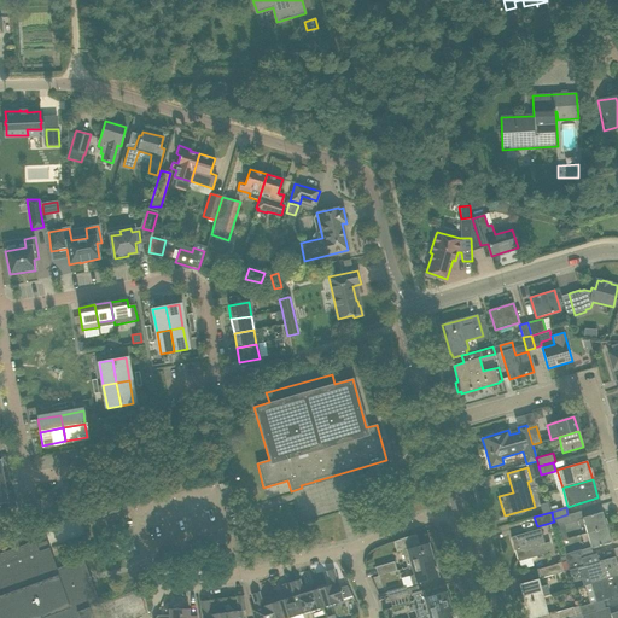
[(584,525),(587,534),(606,528),(601,512),(582,518),(577,519),(578,526),(584,525)]
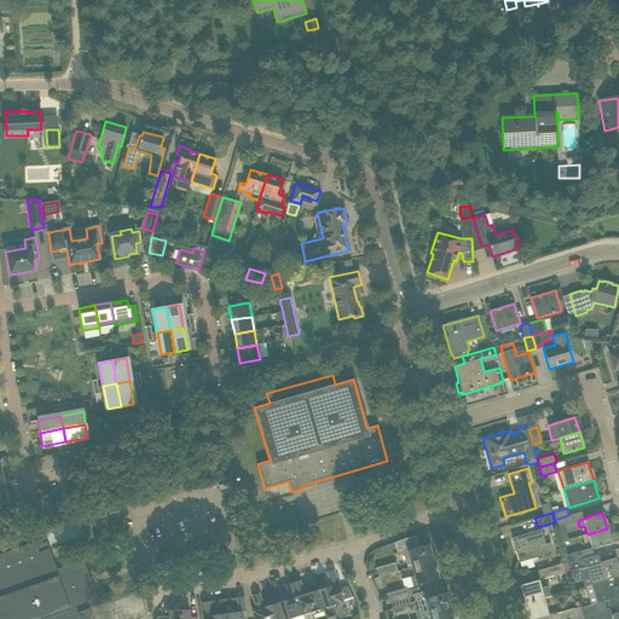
[(571,524),(568,515),(554,520),(555,522),(556,527),(571,524)]
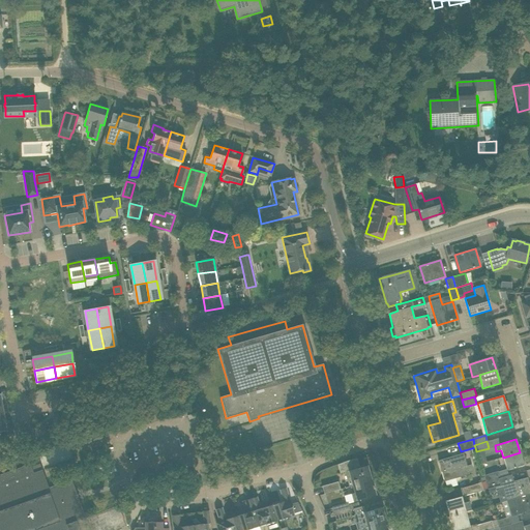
[(520,452),(503,458),(506,470),(524,465),(520,452)]
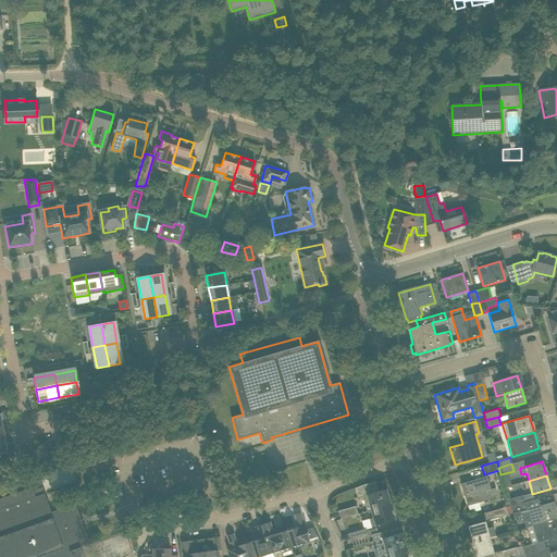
[(471,481),(460,484),(467,506),(479,503),(497,497),(495,487),(491,490),(486,477),(471,481)]
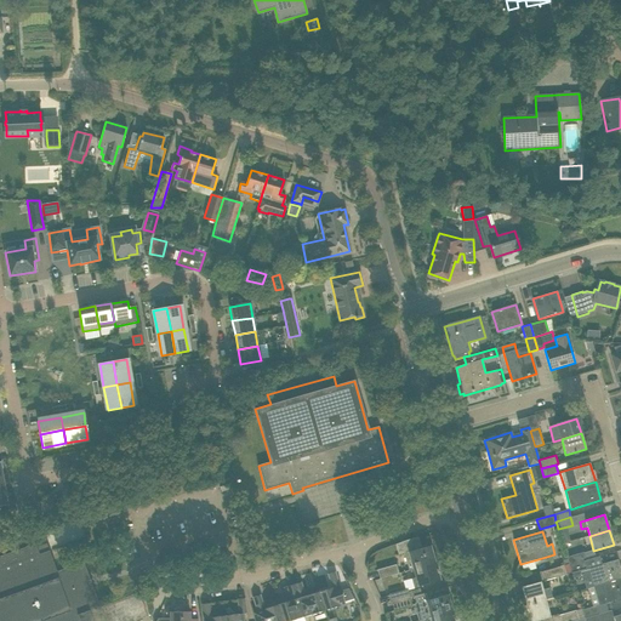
[(404,541),(396,545),(398,554),(404,553),(409,570),(412,569),(436,563),(431,547),(419,550),(415,539),(419,537),(417,536),(404,541)]
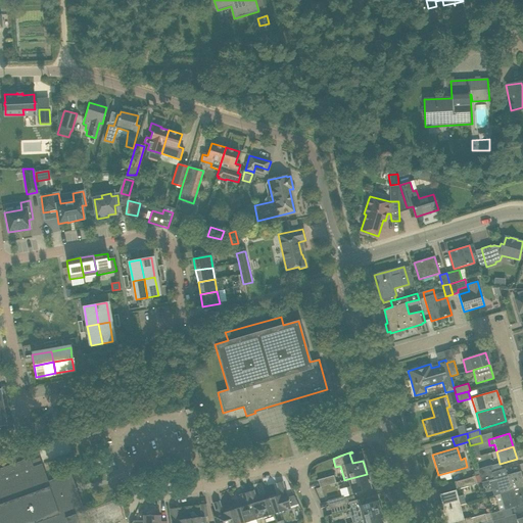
[(0,522),(78,522),(76,515),(85,512),(70,473),(48,481),(42,464),(33,467),(30,458),(0,468),(0,522)]
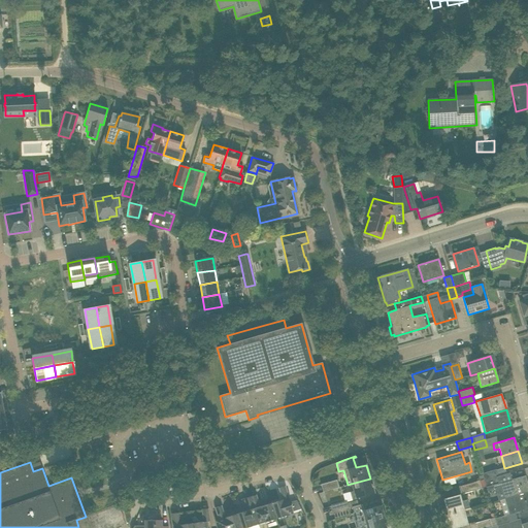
[(483,480),(484,481),(496,476),(497,476),(495,469),(482,473),(482,475),(483,477),(483,480)]
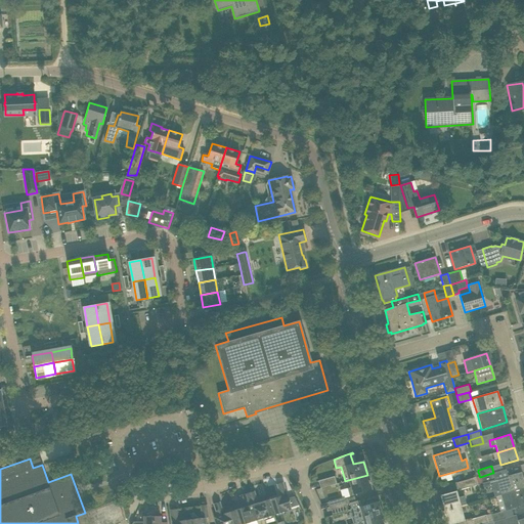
[(496,479),(500,495),(523,488),(523,481),(521,472),(496,479)]
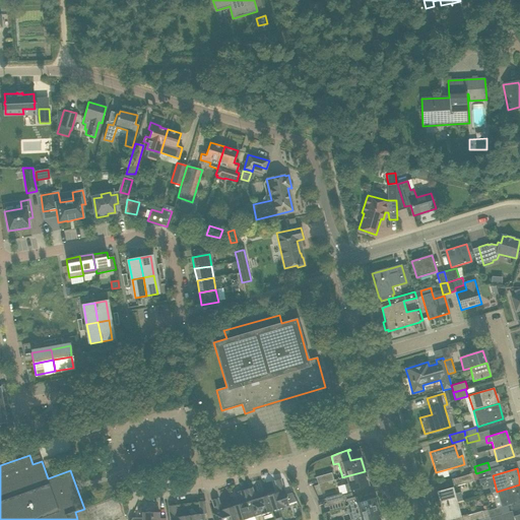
[(491,476),(489,469),(476,473),(477,479),(491,476)]
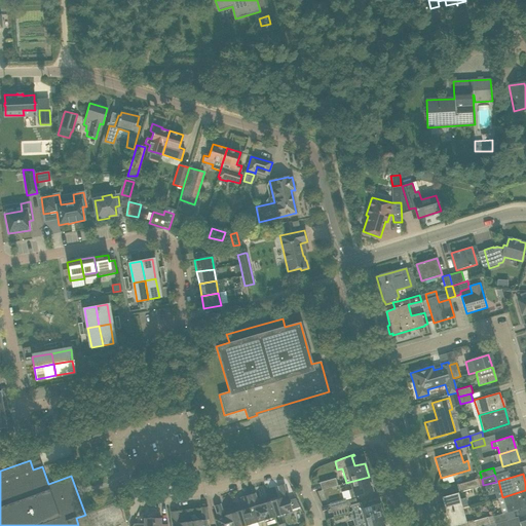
[(351,489),(348,490),(350,498),(354,497),(354,496),(373,491),(369,477),(349,482),(351,489)]
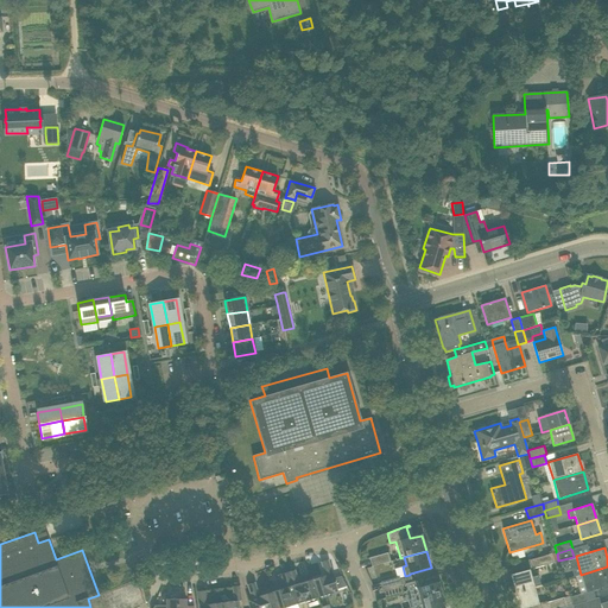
[(369,558),(372,567),(390,562),(387,552),(369,558)]
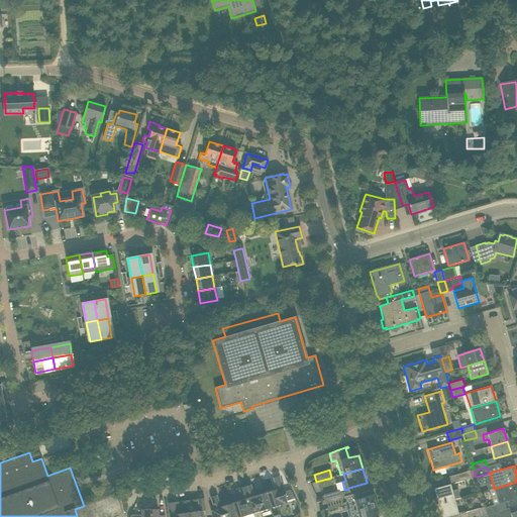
[(474,471),(473,470),(450,476),(452,483),(475,477),(474,471)]
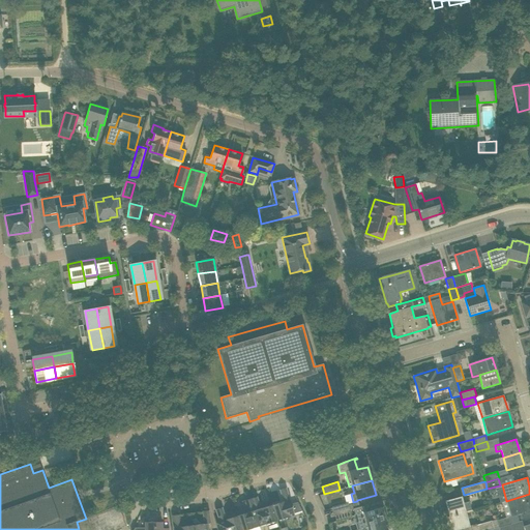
[(283,502),(271,505),(276,521),(285,519),(294,516),(290,500),(286,488),(278,490),(283,502)]
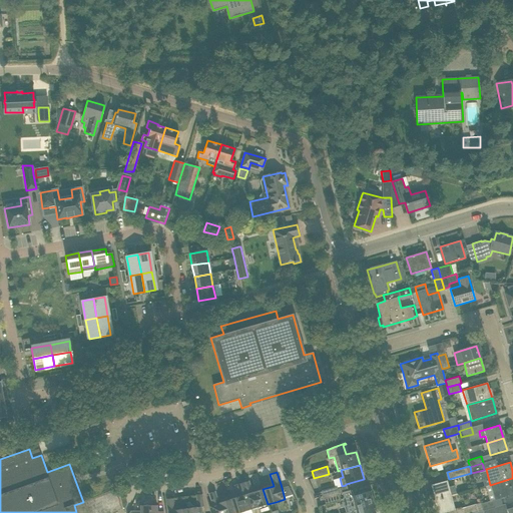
[(512,478),(490,485),(495,500),(512,494),(512,478)]
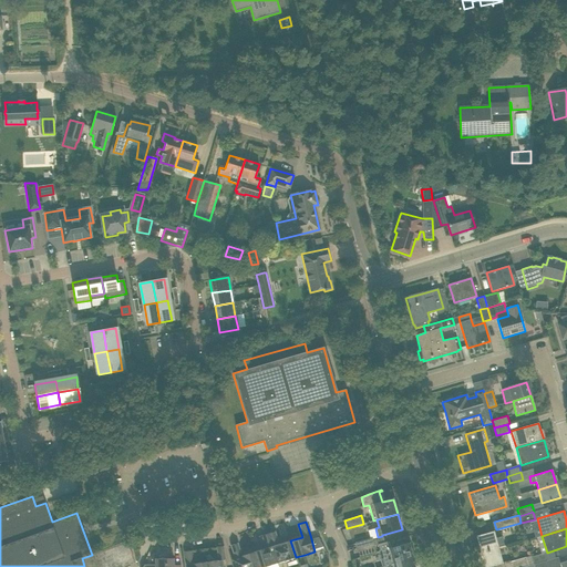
[(275,532),(268,534),(272,549),(277,564),(296,557),(290,540),(279,544),(275,532)]
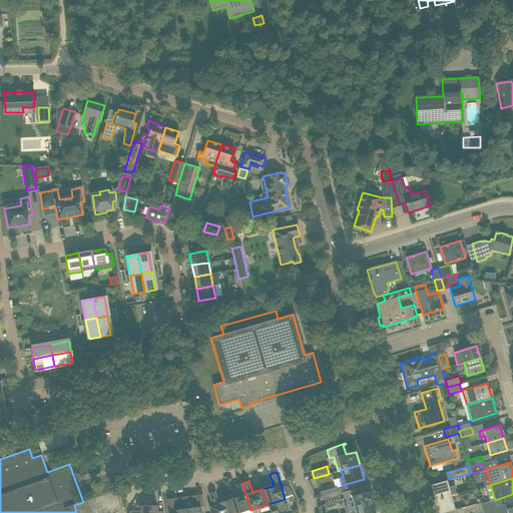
[(430,485),(434,500),(451,495),(450,495),(456,493),(454,485),(448,487),(447,481),(430,485)]
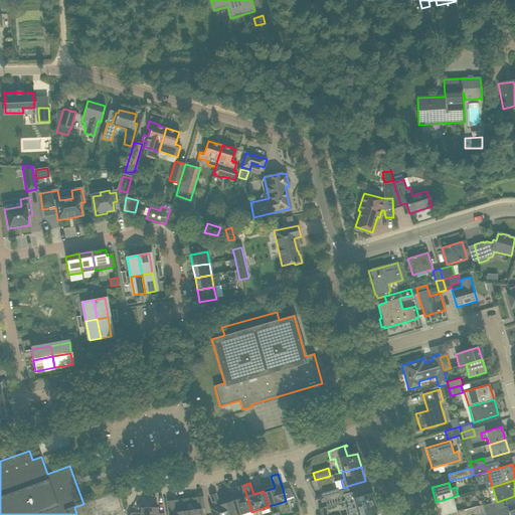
[(238,499),(229,502),(233,514),(251,514),(251,512),(247,499),(243,485),(237,487),(234,487),(238,499)]
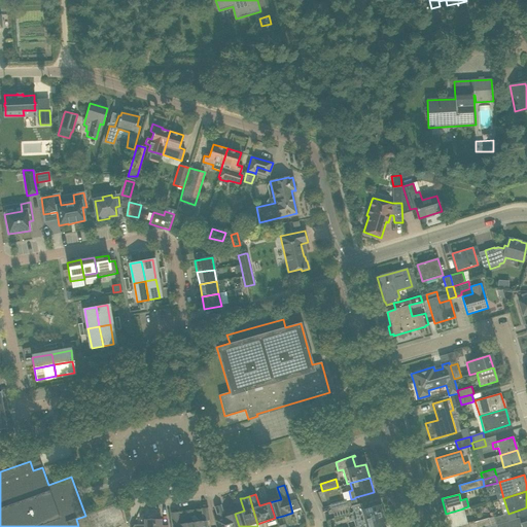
[(329,504),(331,511),(348,506),(346,499),(329,504)]
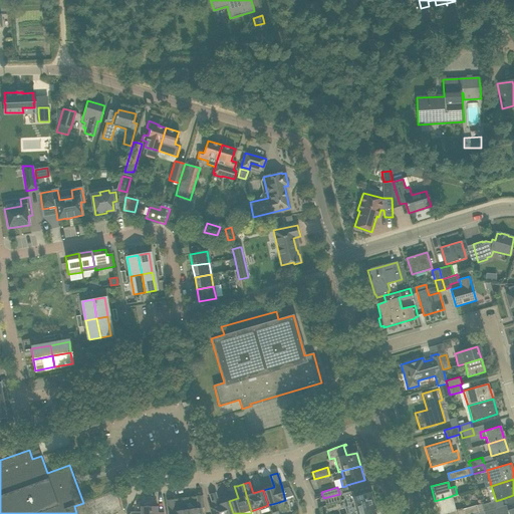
[(345,513),(346,513),(355,511),(374,506),(370,493),(353,498),(352,497),(353,497),(351,491),(342,494),(343,499),(342,500),(345,513)]
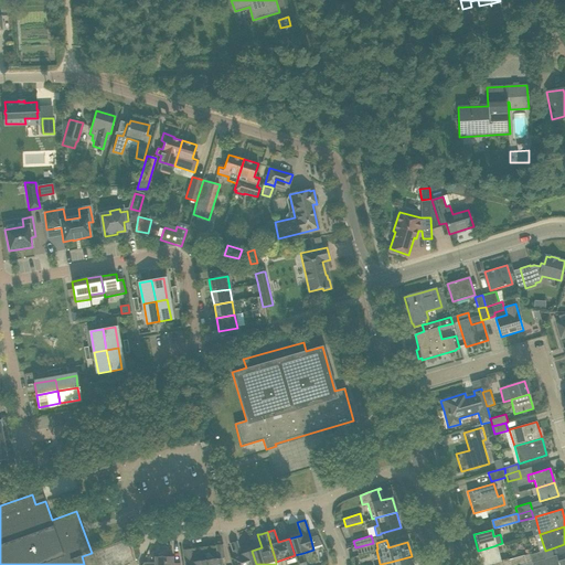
[(256,564),(252,551),(241,554),(237,541),(230,543),(233,556),(231,557),(232,564),(256,564)]
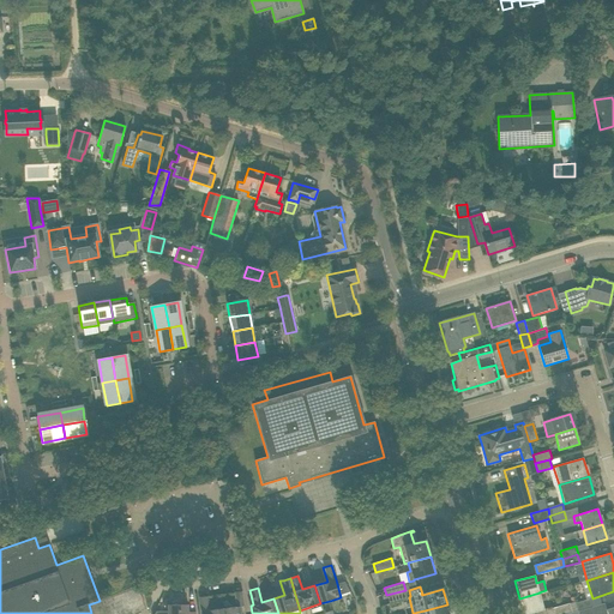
[(405,590),(386,595),(389,605),(408,599),(405,590)]
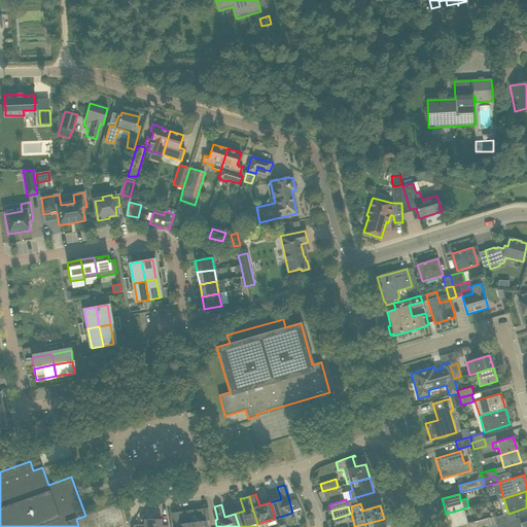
[(203,521),(190,523),(191,526),(210,526),(209,520),(208,507),(201,508),(203,521)]
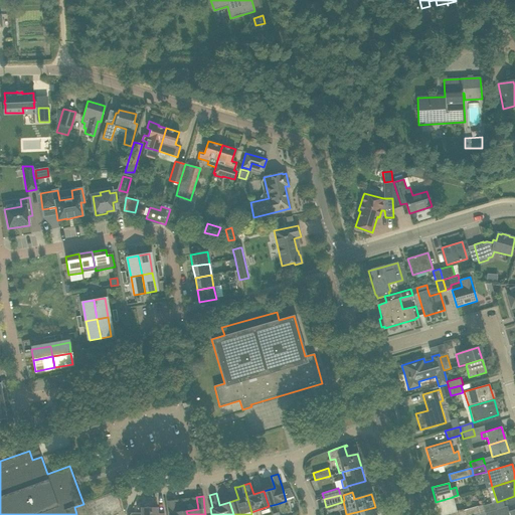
[(453,497),(436,502),(439,514),(445,514),(456,512),(453,497)]
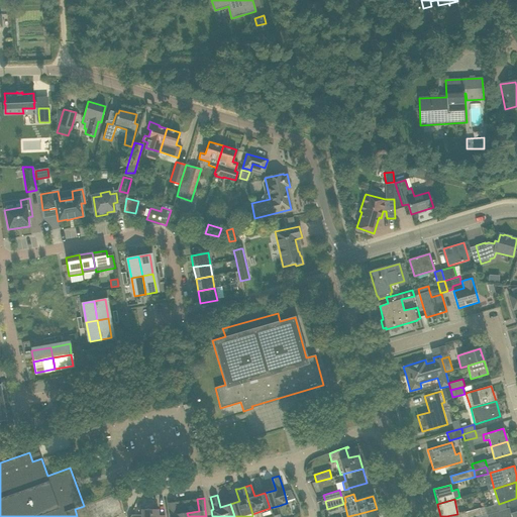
[(486,514),(499,511),(497,504),(484,507),(486,514)]
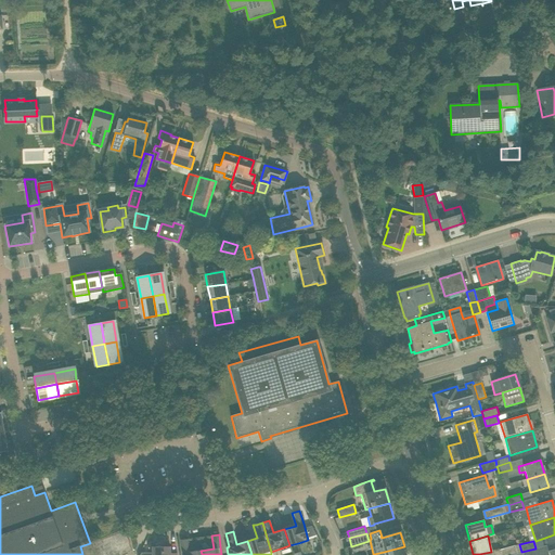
[(510,554),(512,554),(521,552),(519,544),(495,551),(495,554),(510,554)]
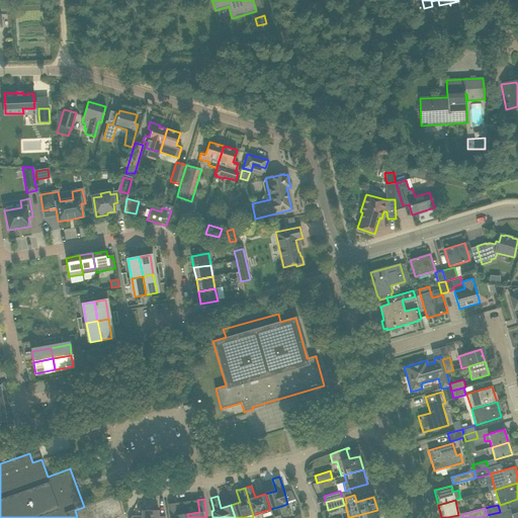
[(517,517),(517,512),(511,514),(509,509),(500,512),(487,515),(488,517),(517,517)]
